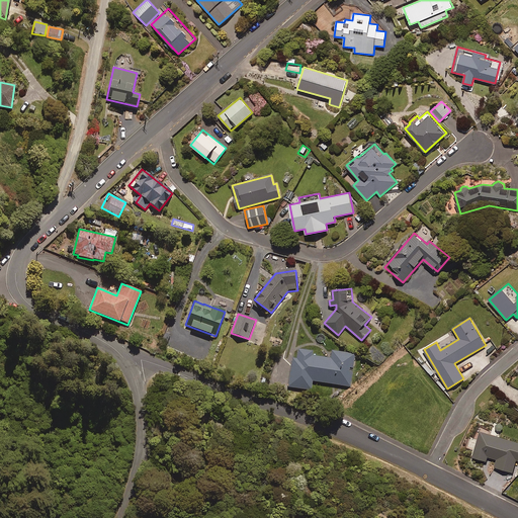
[(313,351),(298,349),(296,360),(292,359),(288,386),(311,391),(313,381),(350,386),(355,354),(331,351),(330,358),(312,356),(313,351)]
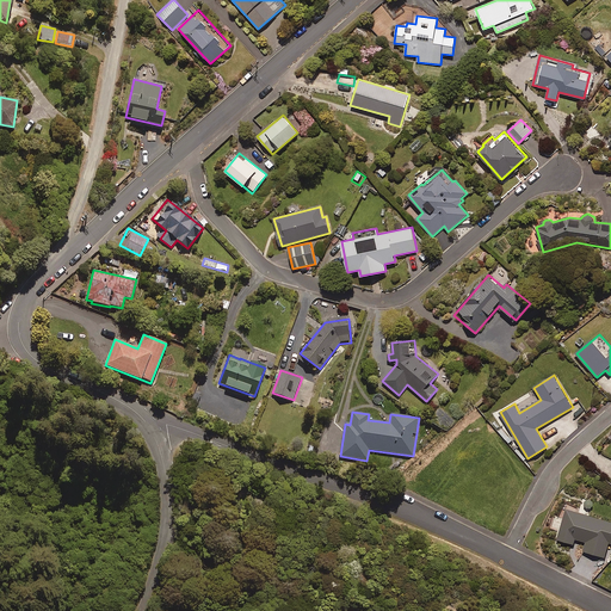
[(239,418),(227,414),(224,423),(236,426),(239,418)]
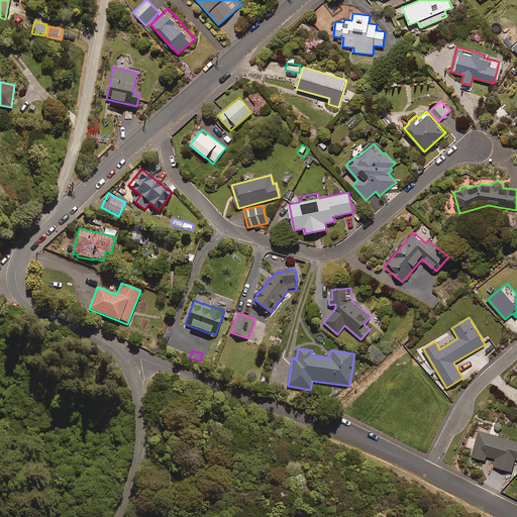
[(516,441),(480,430),(472,456),(486,460),(487,455),(497,458),(494,467),(512,472),(516,459),(516,441)]
